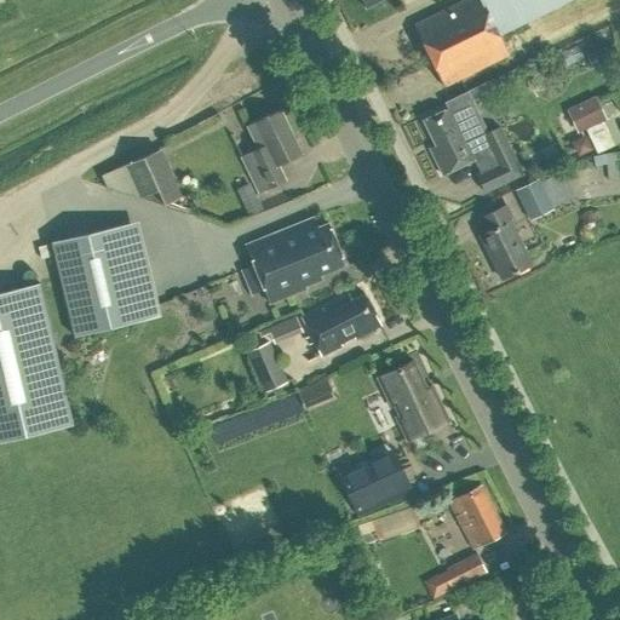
[(500,35),(572,0),(463,0),(413,24),(445,87),(509,55),(500,35)]
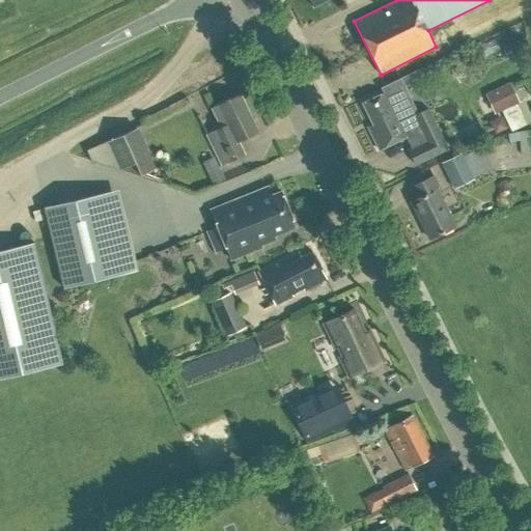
[(376,148),(400,137),(411,132),(417,143),(407,148),(413,163),(445,148),(426,107),(415,112),(398,78),(381,87),(383,91),(361,102),(361,104),(371,123),(366,126),(376,148)]
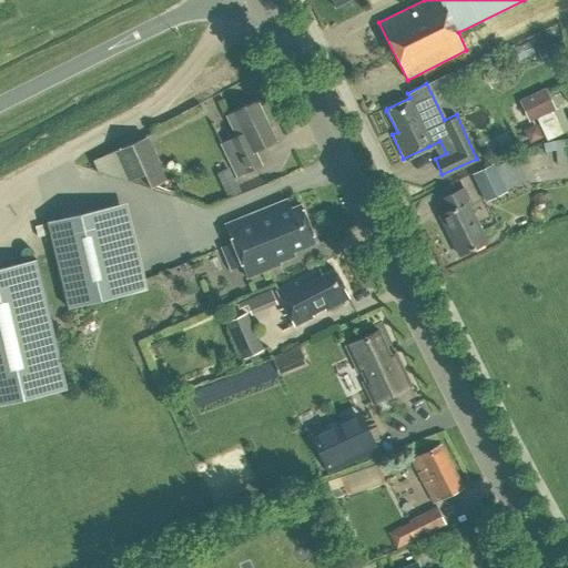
[(528,104),(535,119),(551,110),(545,97),(528,104)]
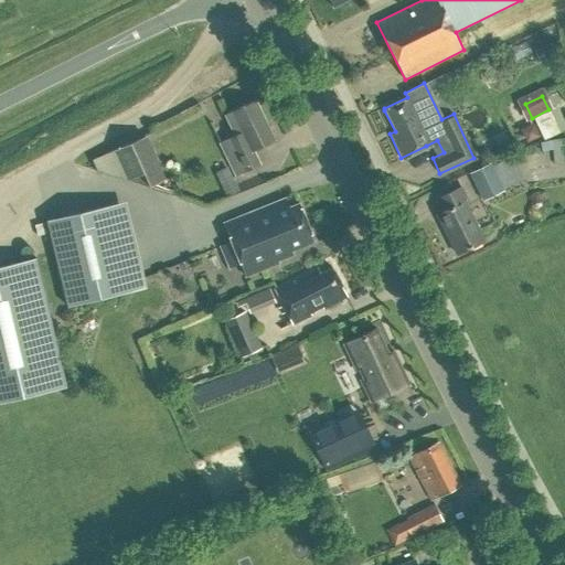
[(219,142),(234,177),(258,166),(252,151),(274,141),(254,100),(224,114),(234,135),(219,142)]
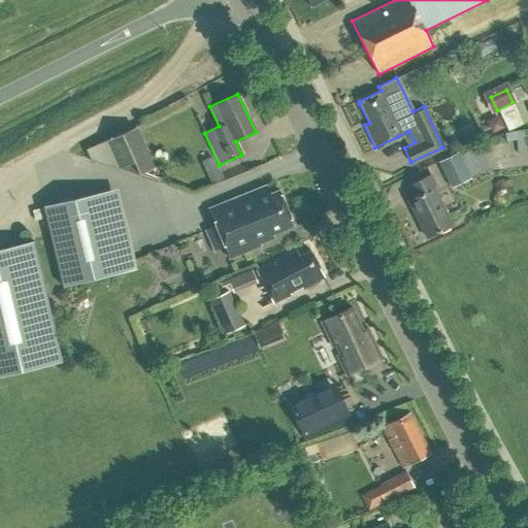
[(503,119),(507,129),(527,121),(527,113),(526,109),(503,119)]
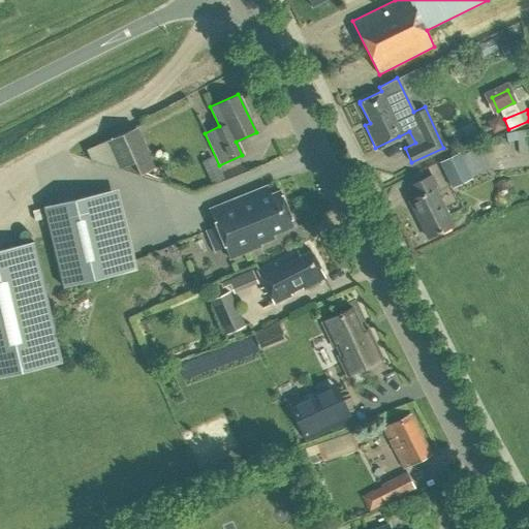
[(121,168),(139,175),(153,168),(135,128),(109,139),(121,168)]
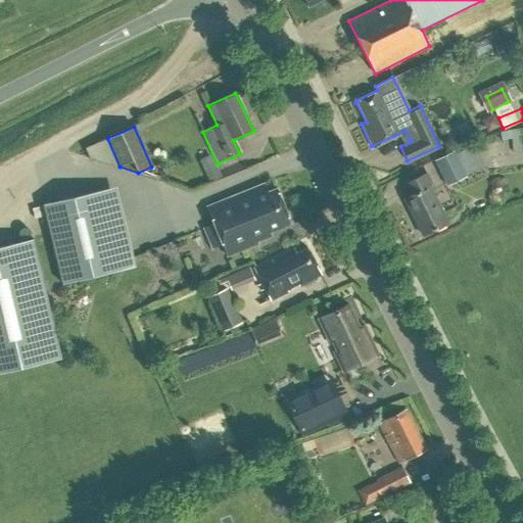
[(522,152),(522,129),(498,132),(500,142),(511,141),(512,154),(522,152)]
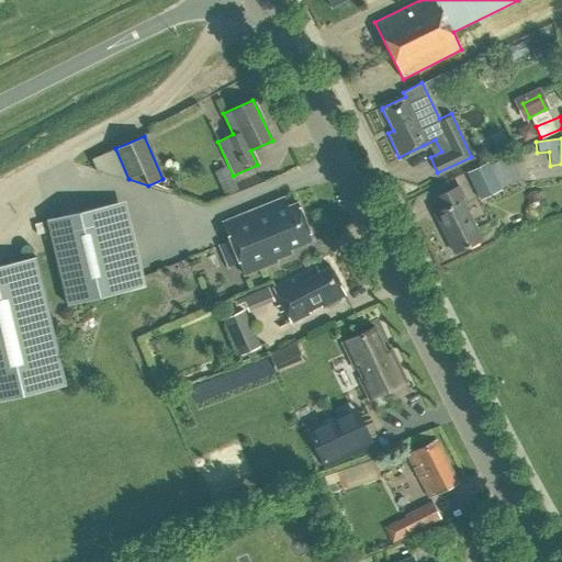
[(489,165),(486,163),(465,173),(479,199),(521,178),(509,154),(489,165)]
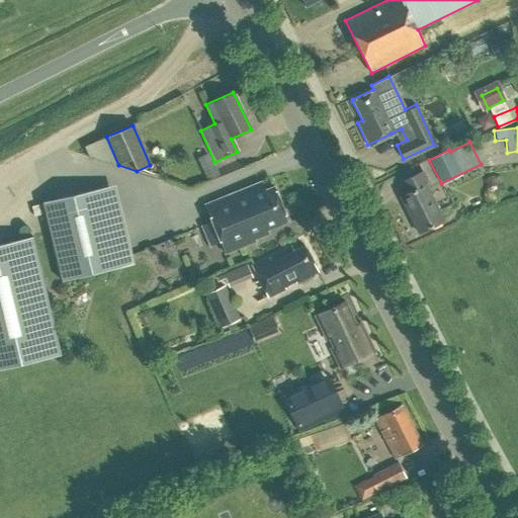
[(207,153),(195,159),(207,182),(219,176),(207,153)]
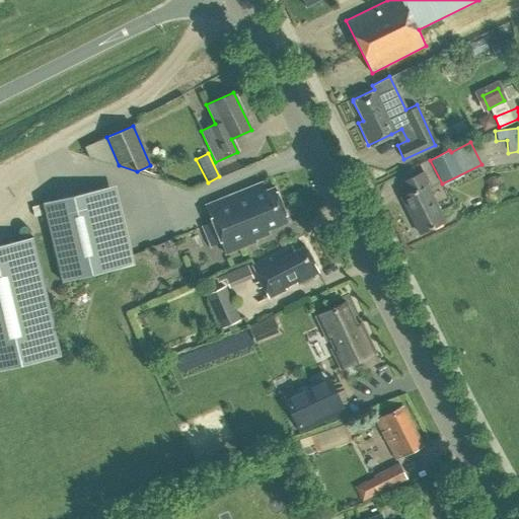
[(422,170),(400,180),(406,194),(400,197),(419,232),(444,220),(427,187),(429,186),(422,170)]
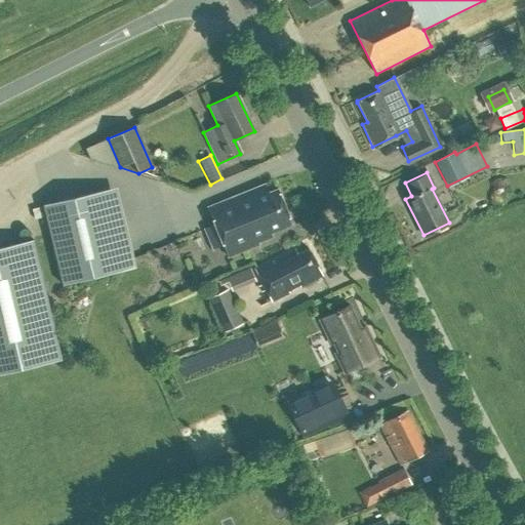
[(215,226),(223,243),(223,244),(228,257),(258,245),(257,242),(272,237),(270,233),(291,225),(277,189),(268,193),(265,185),(208,207),(215,226)]
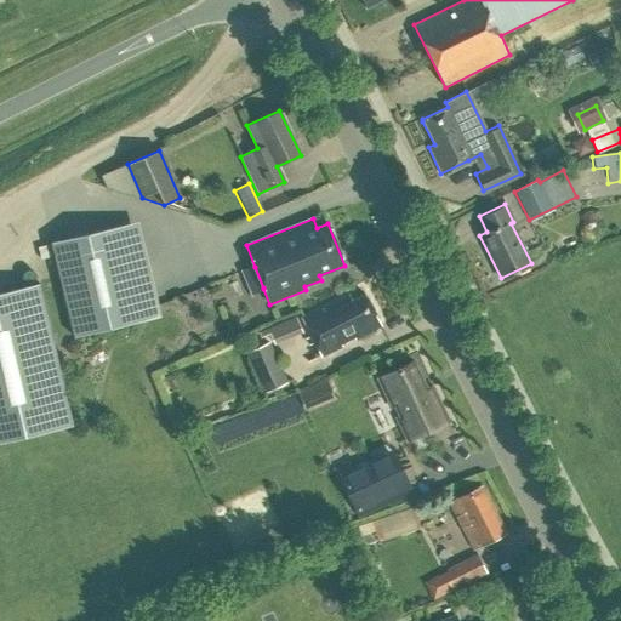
[(74,337),(146,320),(159,317),(136,222),(123,226),(51,243),(74,337)]
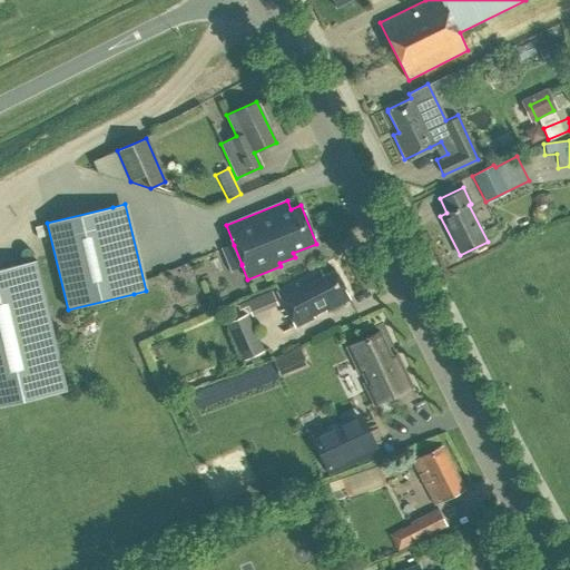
[(0,406),(67,391),(36,261),(0,268),(0,406)]
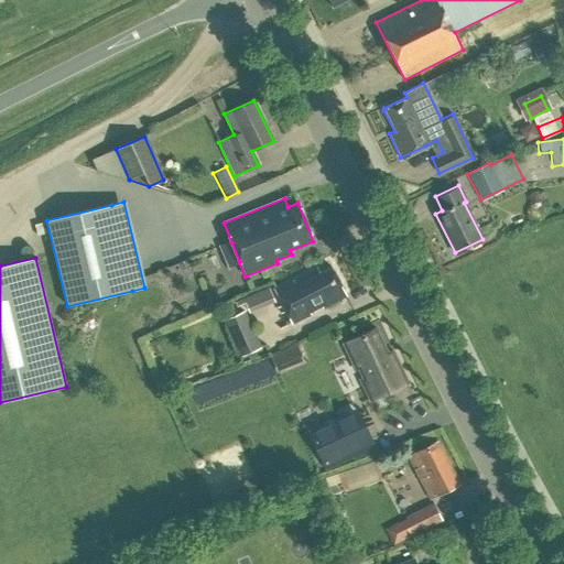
[(273,289),(290,322),(307,313),(305,308),(317,303),(320,308),(345,295),(331,267),(320,272),(316,267),(273,289)]
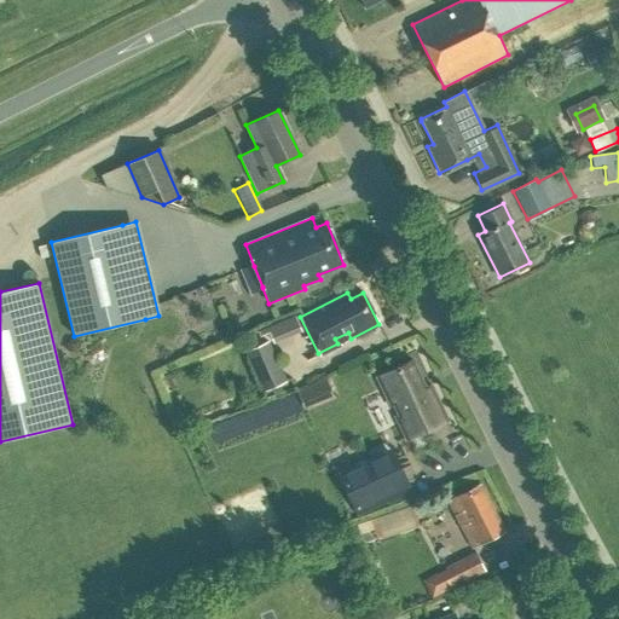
[(291,334),(287,322),(271,329),(276,341),(291,334)]
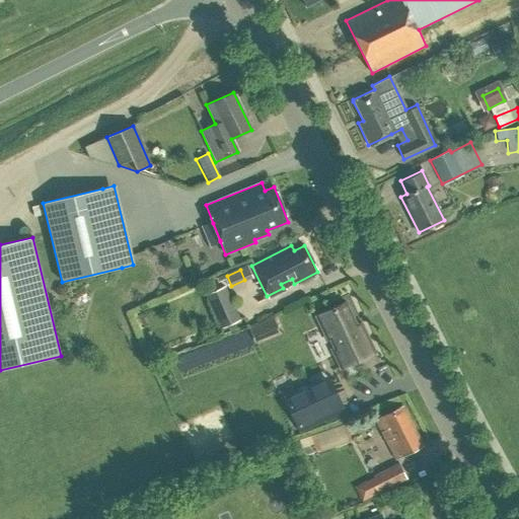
[(206,295),(221,328),(239,320),(224,286),(206,295)]
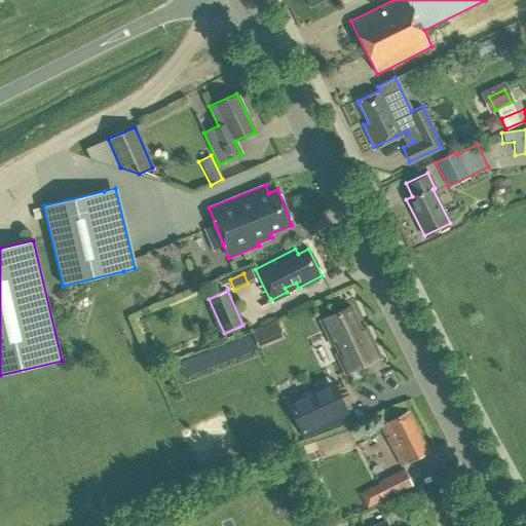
[(320,322),(332,346),(334,344),(338,353),(336,354),(345,374),(380,358),(366,327),(361,329),(350,306),(320,322)]
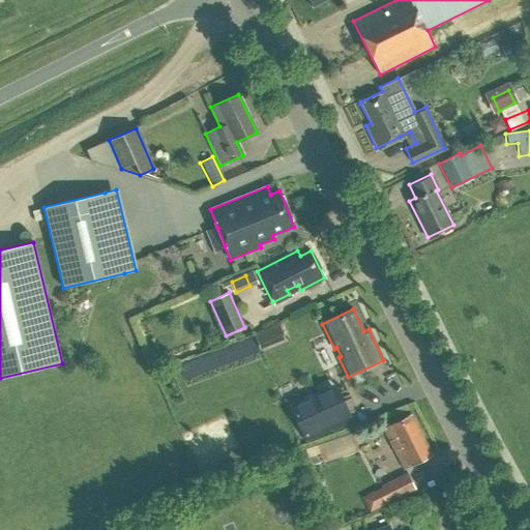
[(290,406),(304,438),(350,416),(334,384),(290,406)]
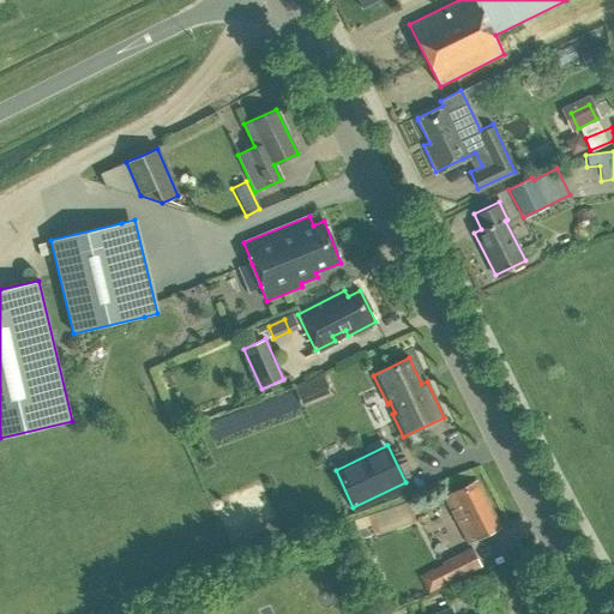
[(444,497),(468,543),(500,528),(476,480),(444,497)]
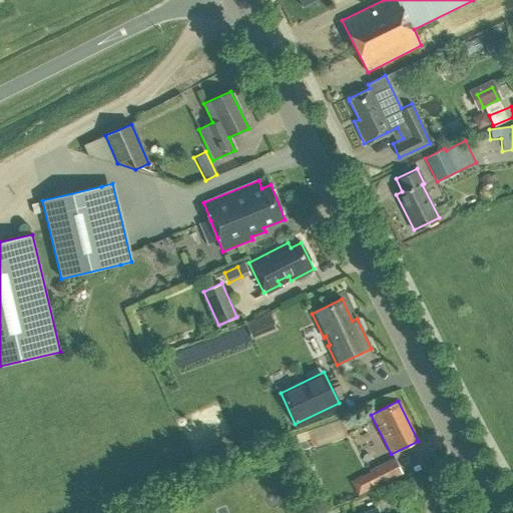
[(395,457),(369,470),(378,487),(403,474),(395,457)]
